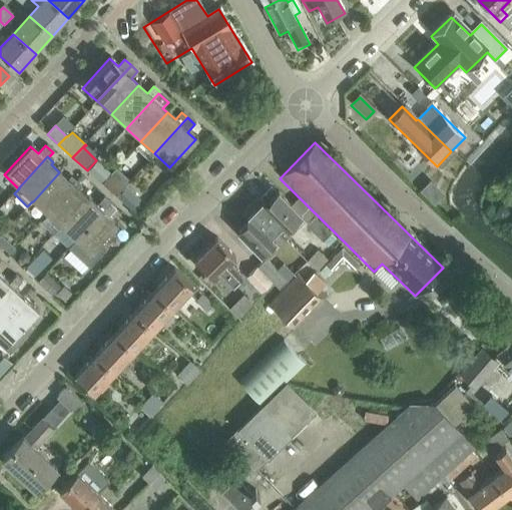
[(96,160),(87,170),(88,172),(101,184),(110,174),(97,162),(98,161),(96,160)]
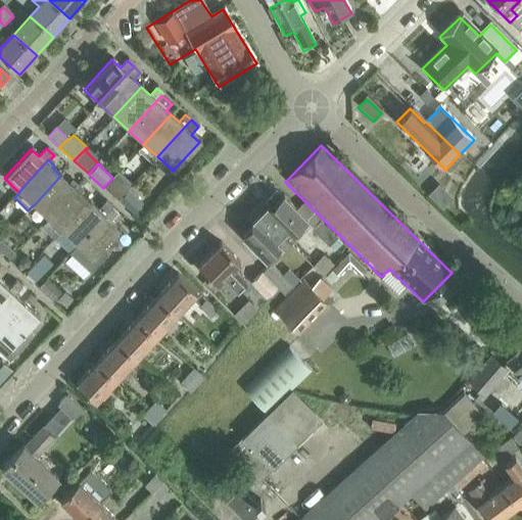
[(60,176),(34,205),(48,219),(77,187),(72,182),(69,184),(60,176)]
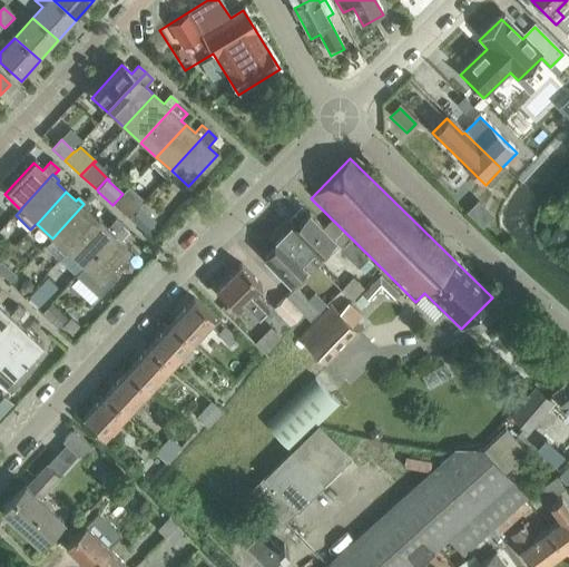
[(125,195),(114,206),(129,222),(140,209),(125,195)]
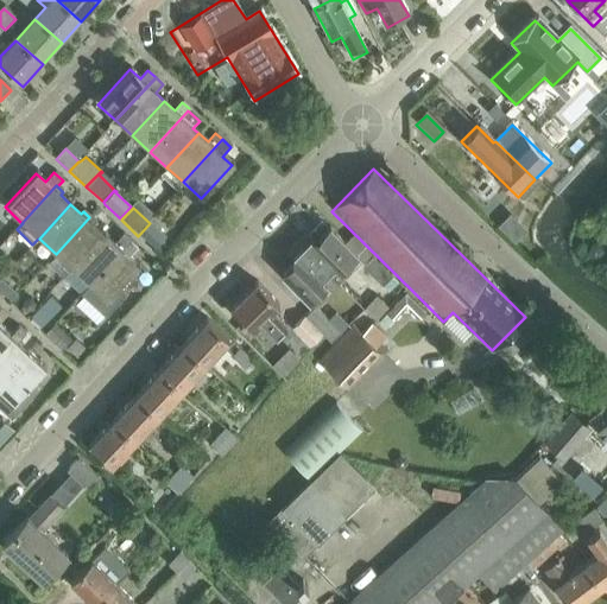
[(89,217),(56,254),(73,269),(103,236),(94,227),(96,223),(89,217)]
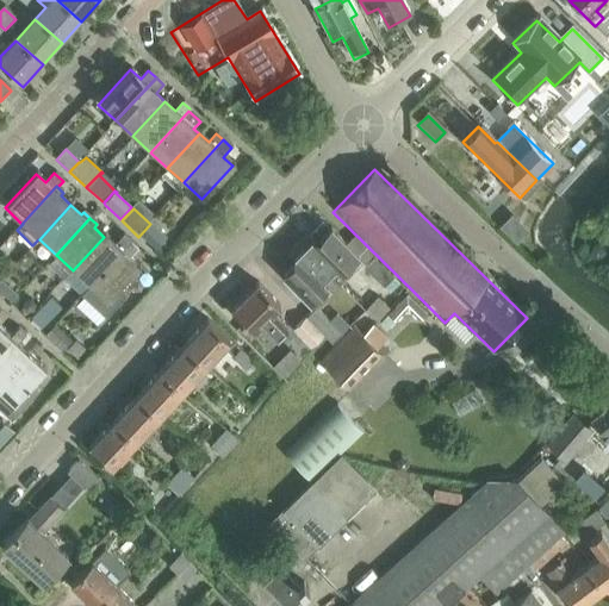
[(150,225),(140,236),(155,251),(166,239),(150,225)]
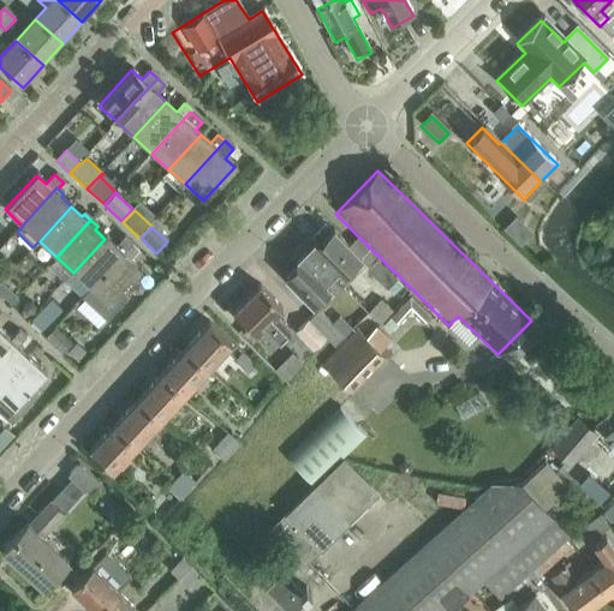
[(299,246),(329,276),(337,269),(343,276),(359,259),(332,232),(323,241),(314,243),(309,238),(299,246)]
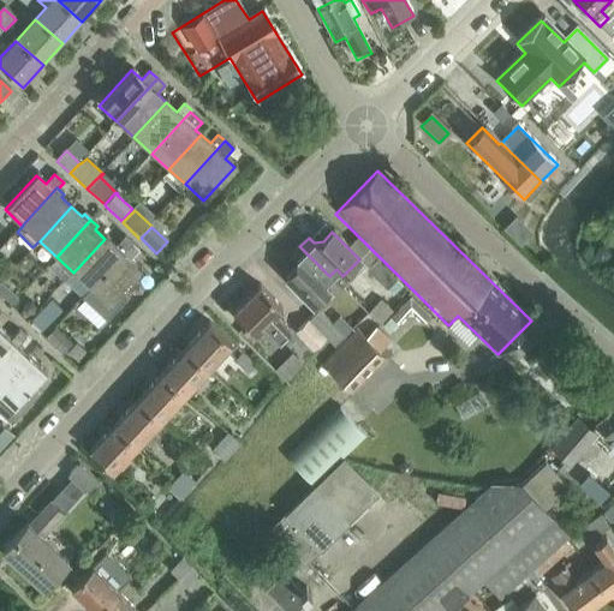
[(105,239),(73,273),(90,288),(130,245),(124,239),(115,247),(105,239)]
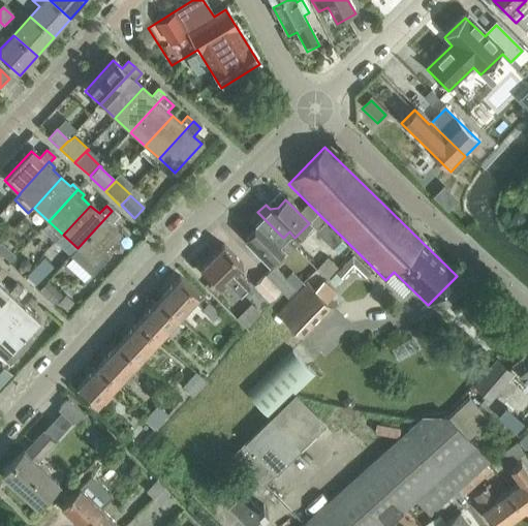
[(112,211),(78,248),(68,258),(90,278),(109,258),(102,253),(121,234),(112,225),(119,217),(112,211)]
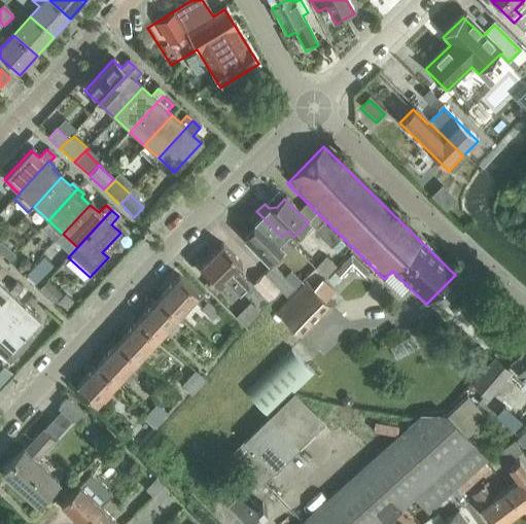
[(277,243),(282,237),(256,211),(249,219),(253,223),(251,232),(243,239),(267,263),(282,248),(277,243)]
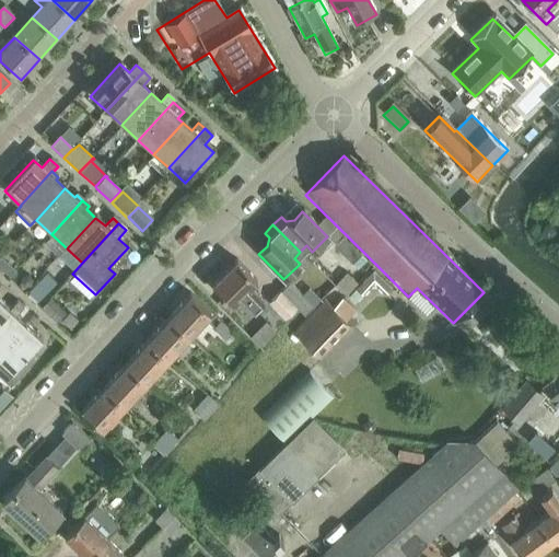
[(341,238),(333,246),(358,271),(360,269),(367,263),(341,238)]
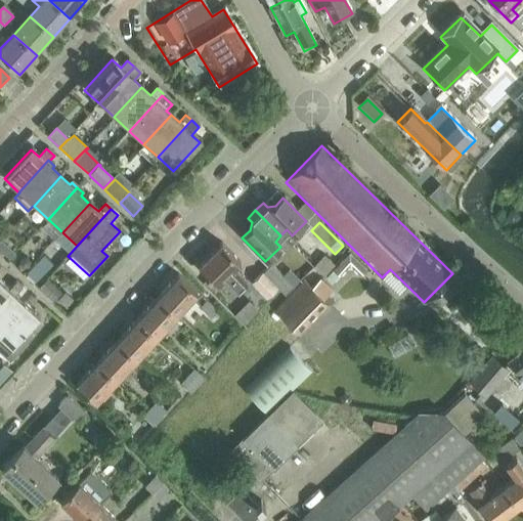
[(0,254),(8,262),(15,255),(1,242),(0,243),(0,254)]
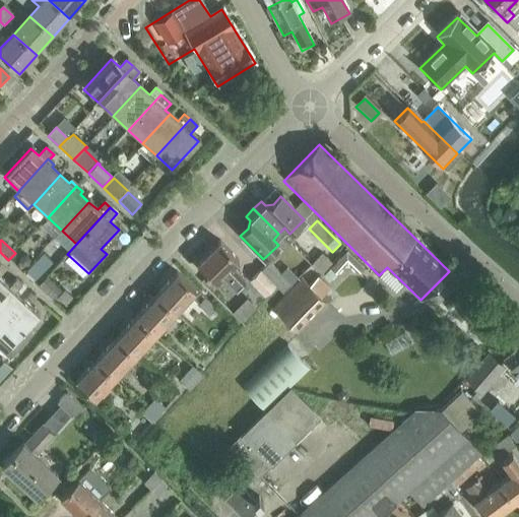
[(234,292),(243,282),(231,269),(238,263),(218,244),(195,266),(214,285),(221,278),(234,292)]
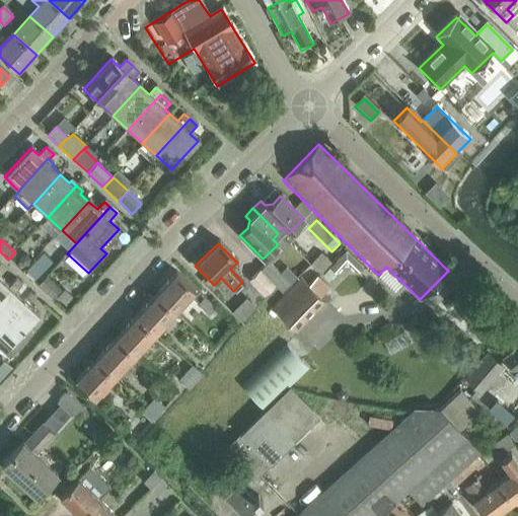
[(321,254),(311,265),(328,282),(338,274),(337,272),(346,263),(357,274),(363,268),(346,251),(331,266),(321,254)]
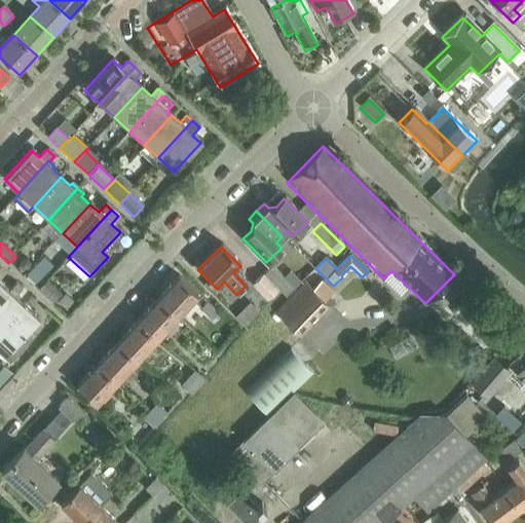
[(28,276),(36,284),(52,266),(44,259),(28,276)]
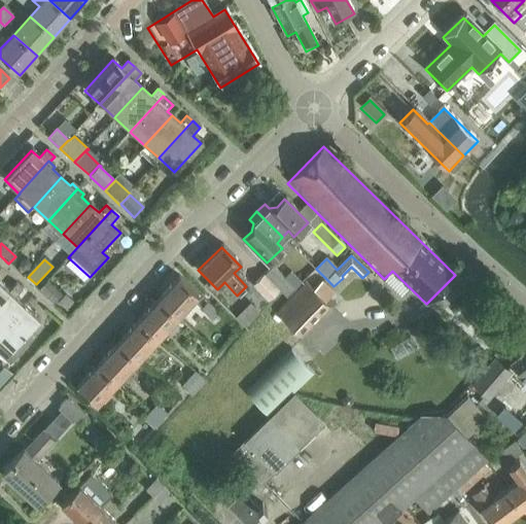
[(21,262),(19,268),(23,272),(29,271),(31,265),(27,260),(21,262)]
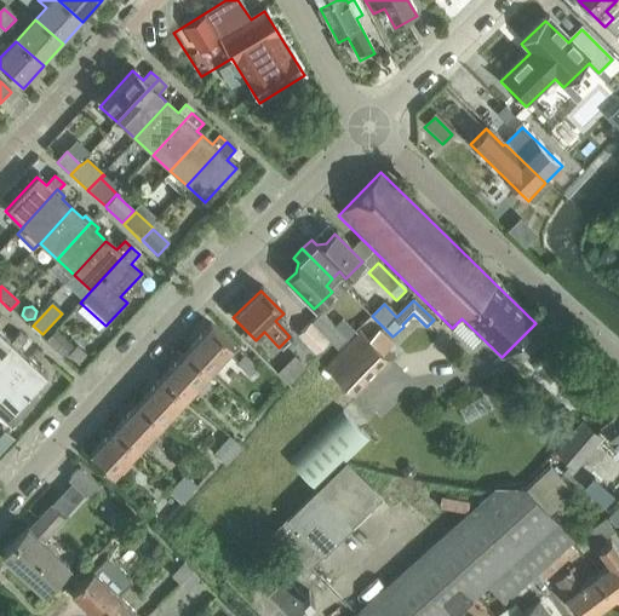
[(319,314),(309,324),(331,345),(336,351),(347,341),(354,333),(327,306),(319,314)]
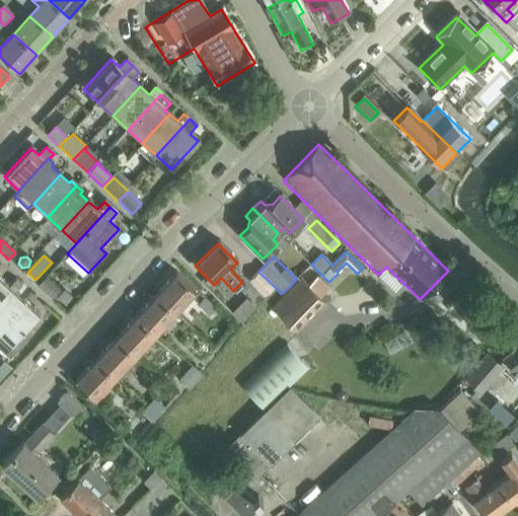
[(259,272),(248,281),(264,297),(274,287),(259,272)]
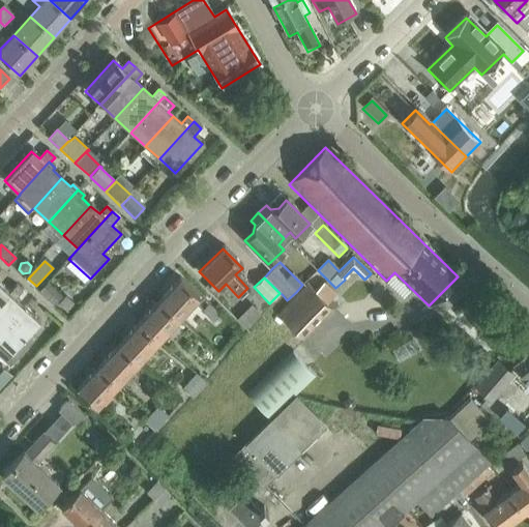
[(180,280),(159,302),(178,320),(199,297),(180,280)]
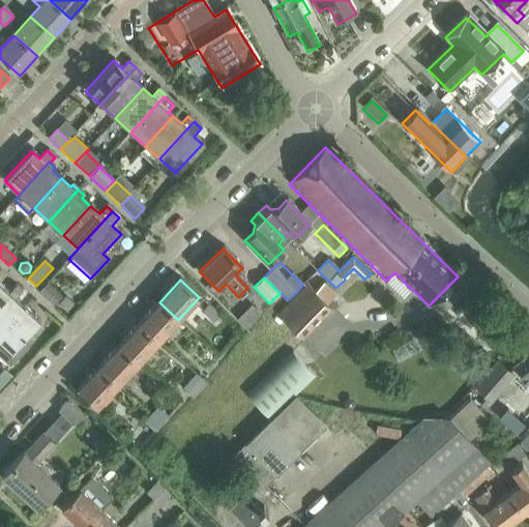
[(53,306),(61,297),(48,285),(39,294),(53,306)]
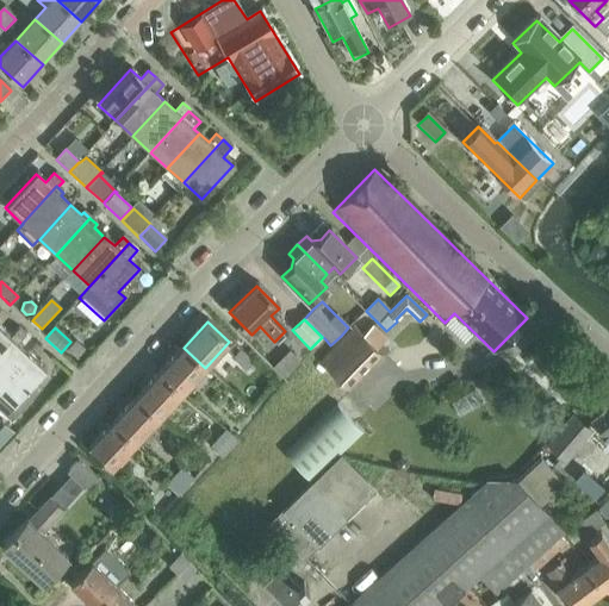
[(353,329),(318,364),(312,370),(324,382),(331,376),(347,391),(380,356),(376,351),(386,341),(372,328),(362,338),(353,329)]
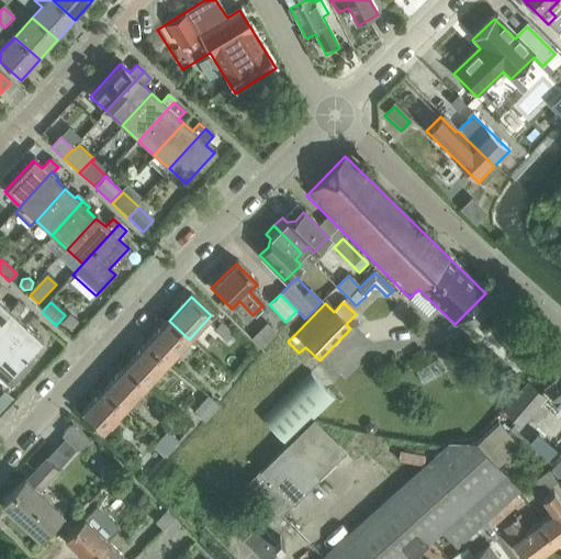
[(0,322),(10,312),(0,303),(0,322)]
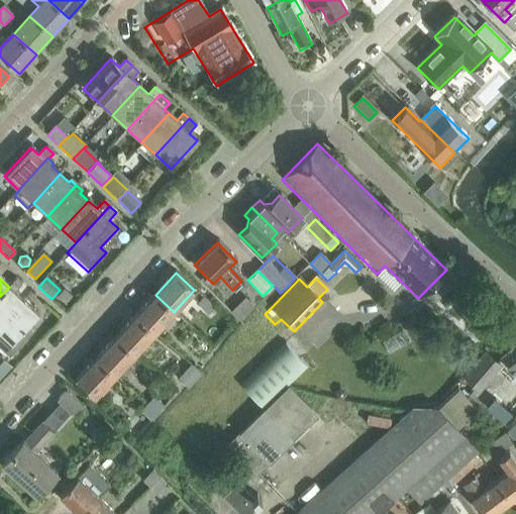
[(9,287),(0,296),(0,325),(23,300),(14,292),(21,285),(16,280),(9,287)]
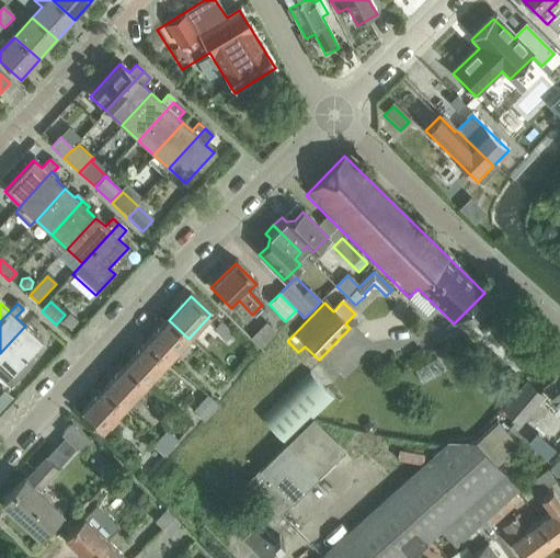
[(169,320),(147,343),(167,362),(189,339),(169,320)]
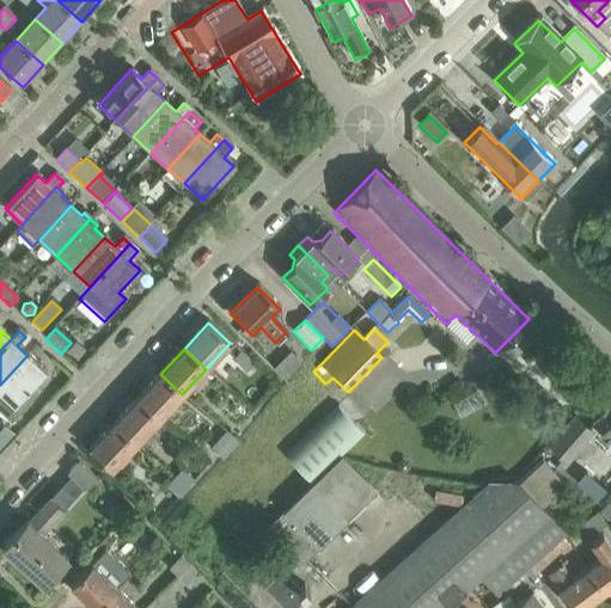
[(240,351),(233,360),(245,372),(254,363),(240,351)]
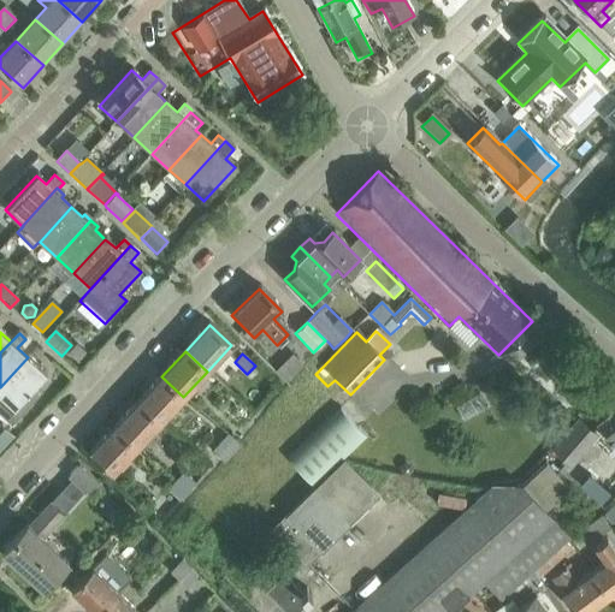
[(0,414),(11,426),(41,393),(34,387),(45,374),(28,357),(0,387),(0,414)]
